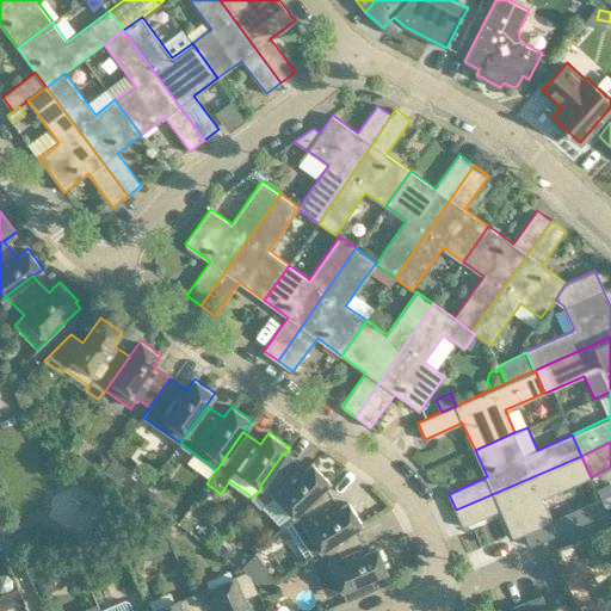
[(261,487),(253,498),(261,507),(275,494),(295,514),(301,508),(322,488),(331,481),(329,481),(313,463),(304,470),(302,473),(284,455),(283,454),(260,486),(261,487)]
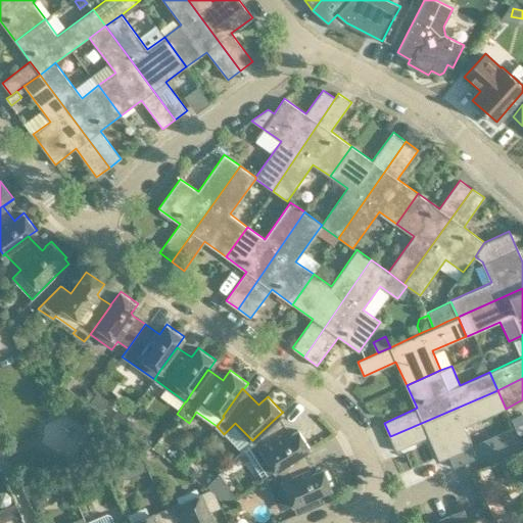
[(497,390),(390,436),(396,450),(428,436),(439,461),(473,445),(465,427),(506,409),(497,390)]
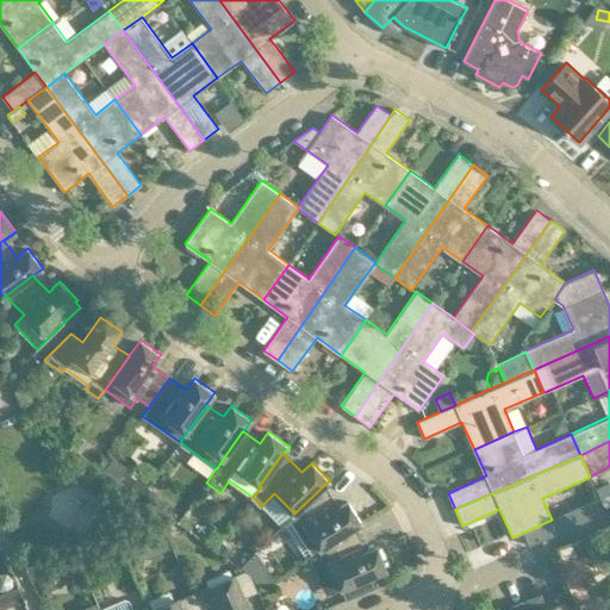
[(113,456),(106,467),(120,478),(128,467),(113,456)]
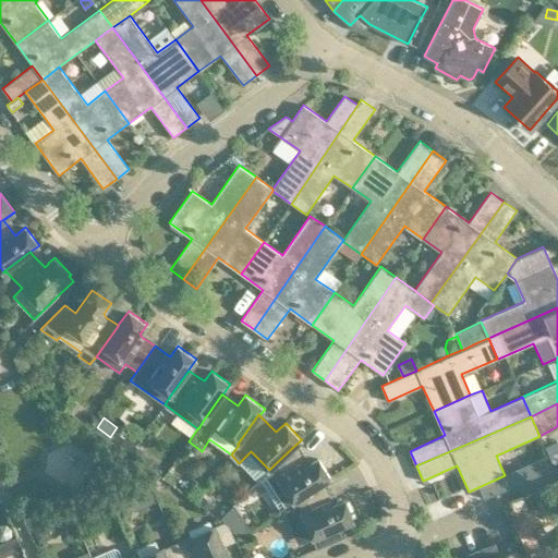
[(557,440),(545,447),(553,464),(557,461),(557,440)]
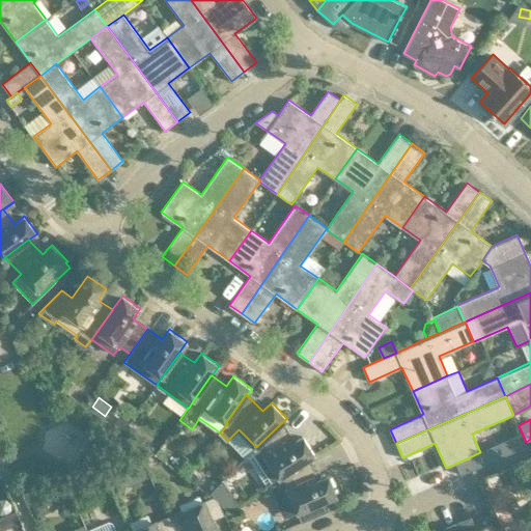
[(129,424),(123,431),(131,437),(137,429),(129,424)]
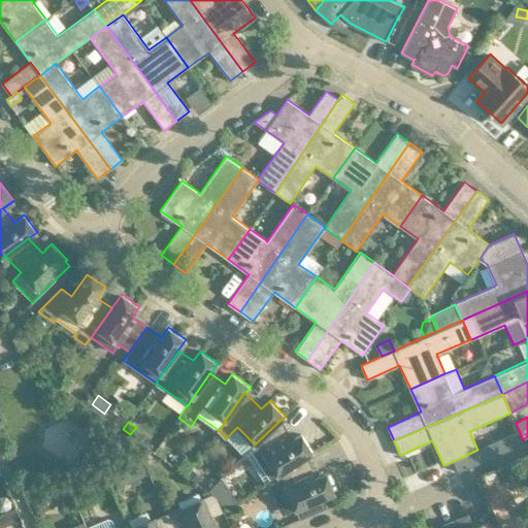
[(252,449),(245,454),(246,454),(265,484),(271,480),(277,475),(277,474),(279,473),(304,457),(305,458),(314,453),(312,451),(301,433),(294,438),(291,440),(289,437),(278,422),(260,439),(255,444),(252,448),(252,449)]
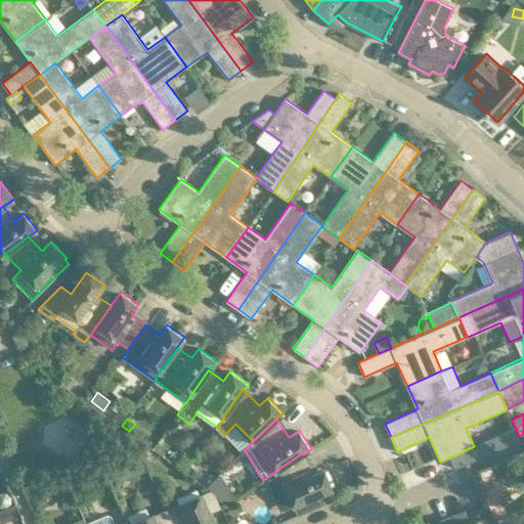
[(241,452),(253,441),(235,424),(224,435),(241,452)]
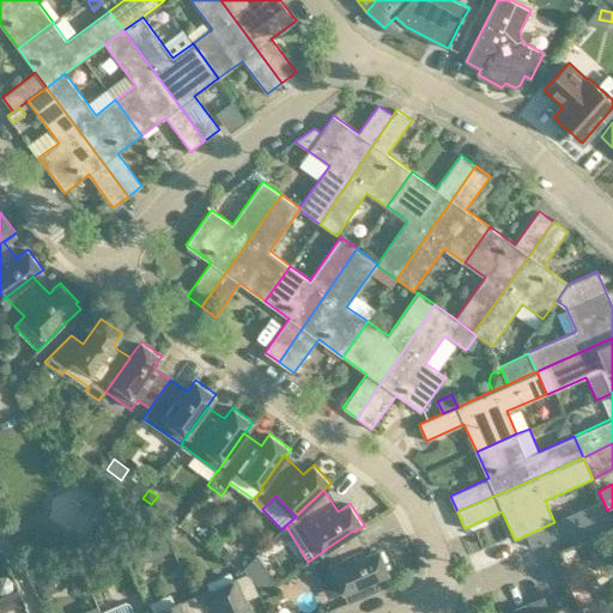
[(187,515),(180,526),(188,532),(196,521),(187,515)]
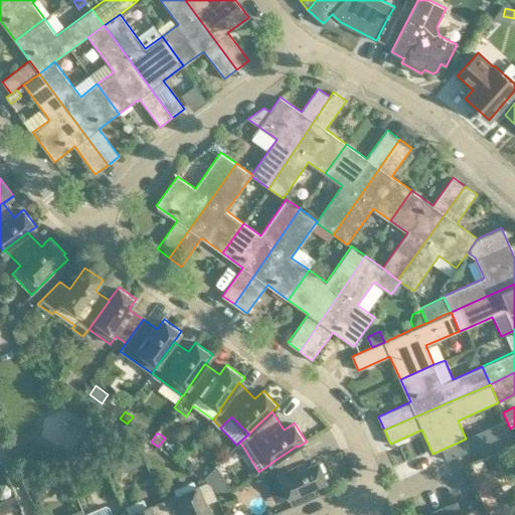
[(136,446),(117,454),(121,464),(125,472),(144,464),(136,446)]
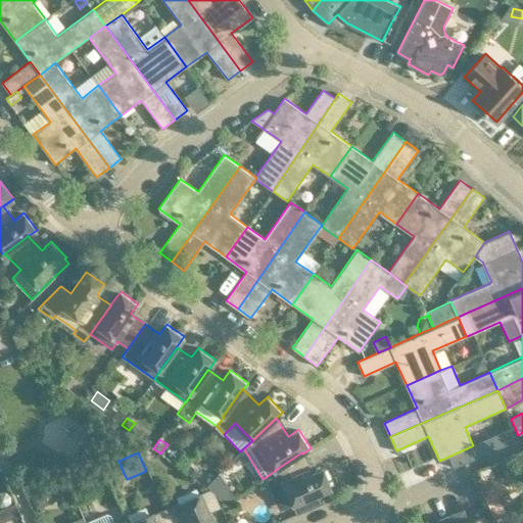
[(301,453),(277,469),(278,470),(279,474),(293,505),(295,504),(299,513),(324,502),(320,492),(331,487),(322,468),(315,471),(312,473),(310,470),(302,454),(301,453)]
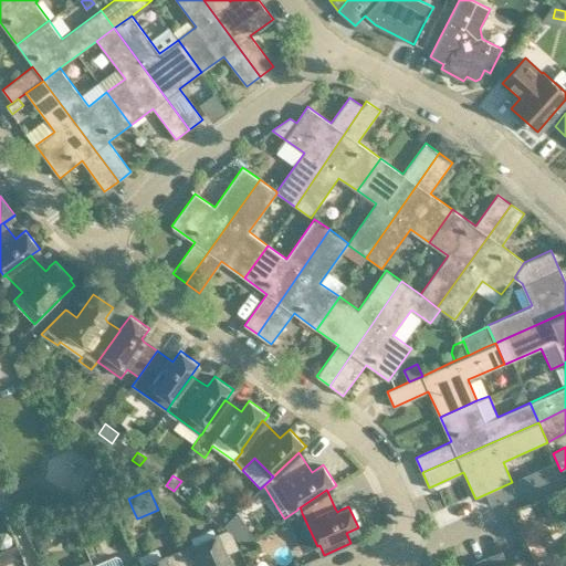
[(128,499),(116,504),(121,515),(133,510),(128,499)]
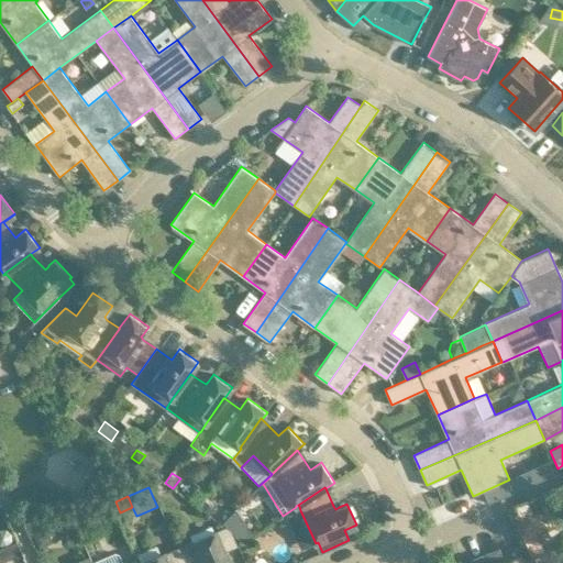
[(203,499),(199,506),(210,515),(216,508),(203,499)]
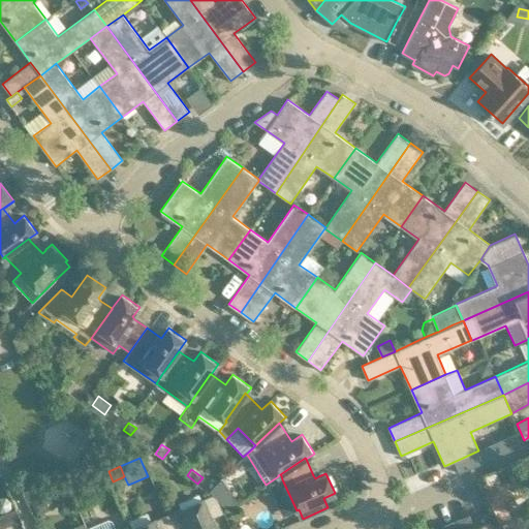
[(211,487),(220,501),(231,494),(221,479),(211,487)]
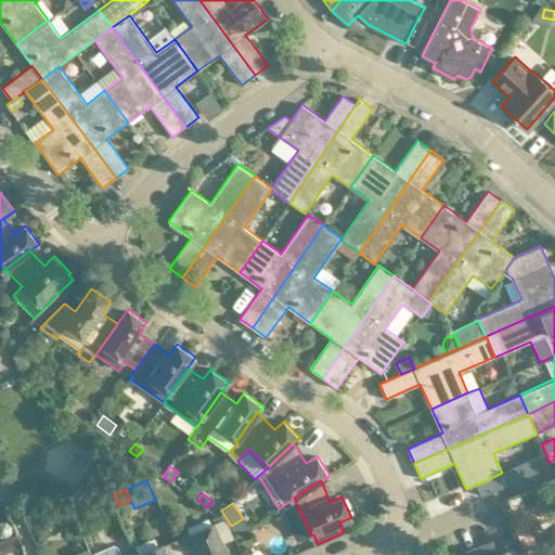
[(311,536),(296,503),(282,508),(297,542),(311,536)]
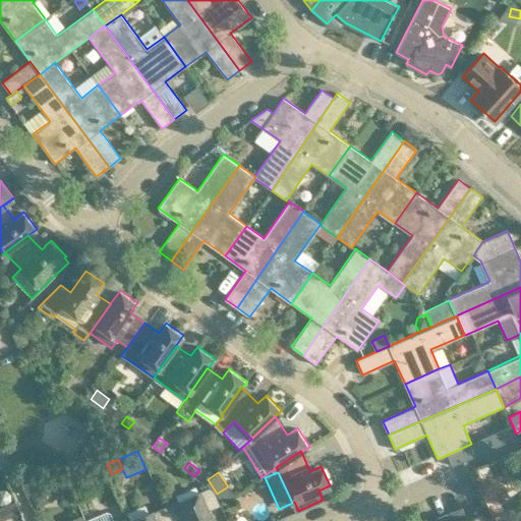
[(42,488),(38,477),(22,483),(27,496),(42,488)]
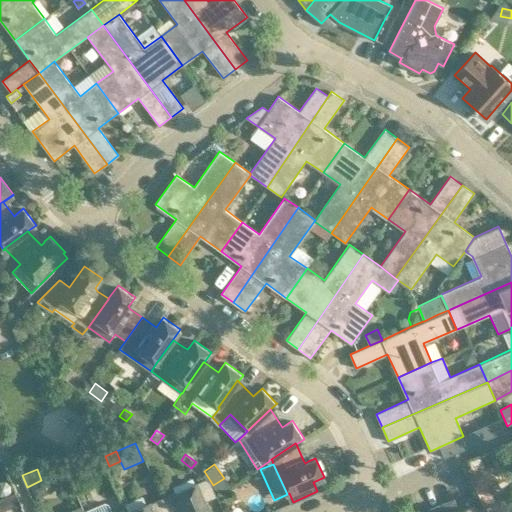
[(224,478),(213,485),(219,494),(230,487),(224,478)]
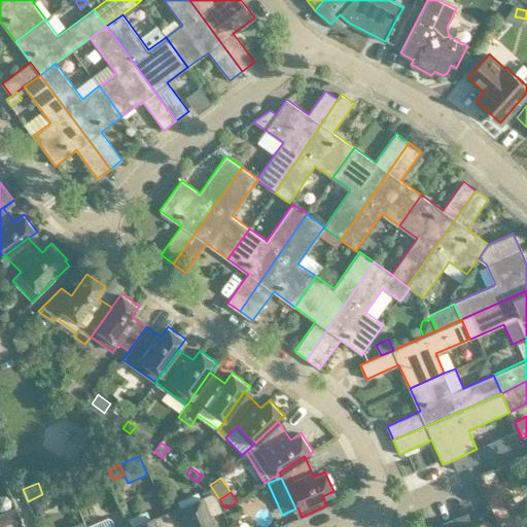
[(43,495),(32,500),(37,512),(44,508),(46,502),(43,495)]
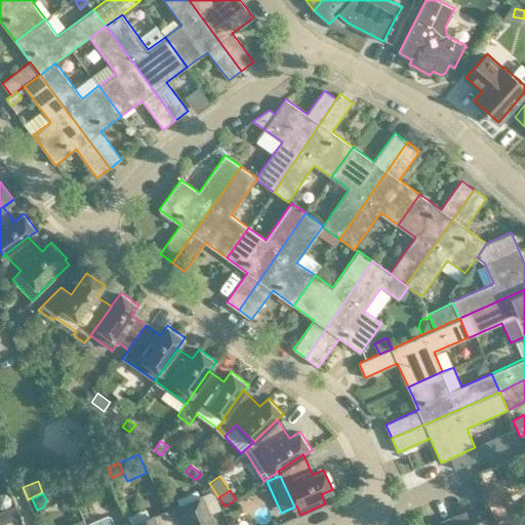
[(202,494),(166,510),(171,524),(214,524),(210,514),(221,509),(215,493),(204,498),(202,494)]
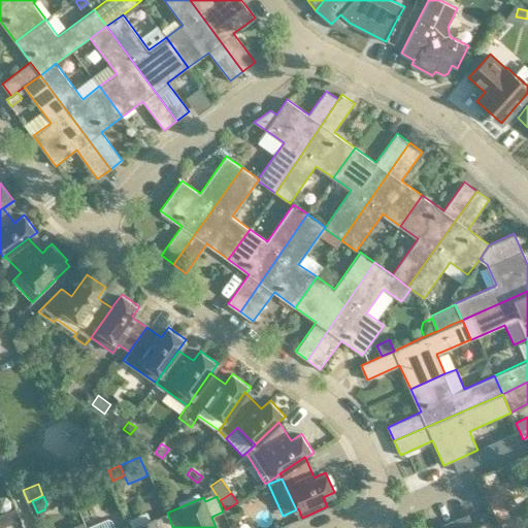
[(15,507),(0,514),(0,526),(21,518),(15,507)]
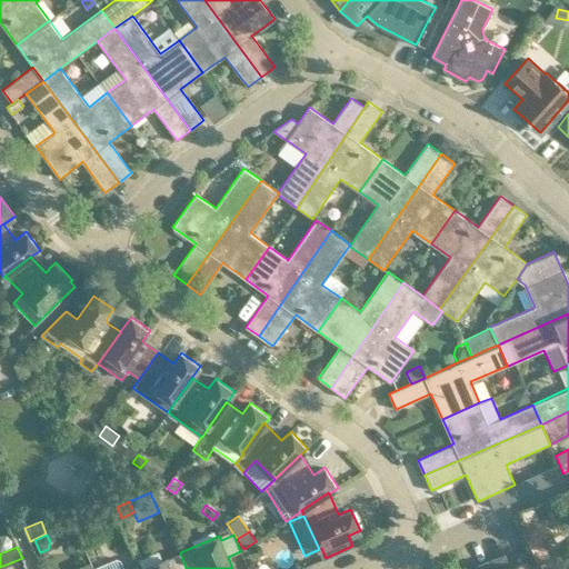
[(186,568),(180,552),(141,568),(186,568)]
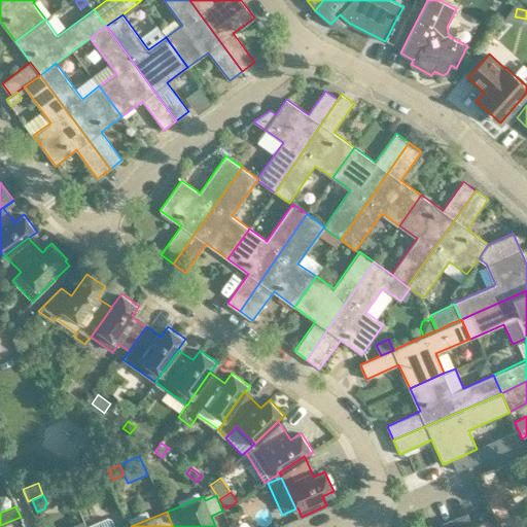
[(467,513),(454,518),(457,526),(490,526),(488,520),(472,526),(467,513)]
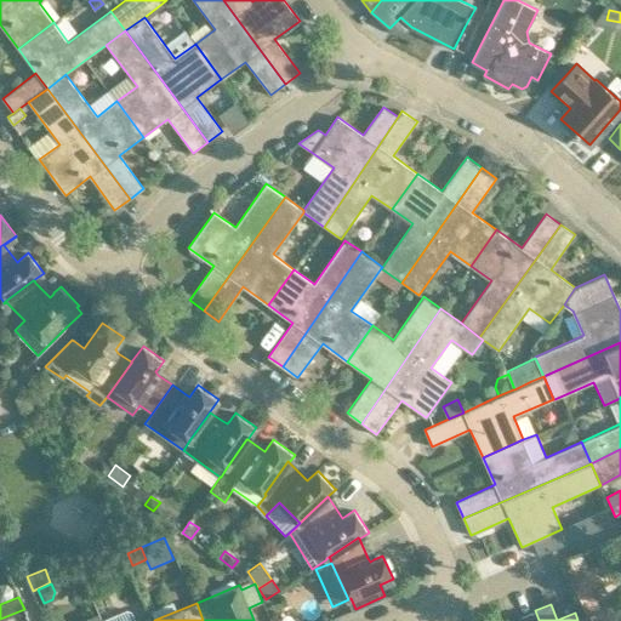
[(126,610),(102,620),(153,620),(152,617),(142,620),(134,620),(130,610),(126,610)]
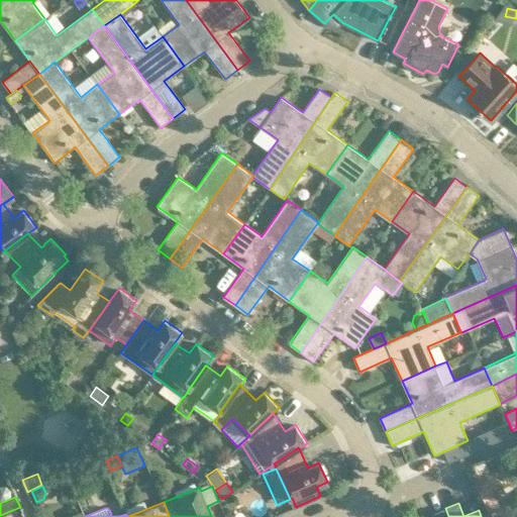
[(433,516),(448,516),(445,508),(432,514),(433,516)]
